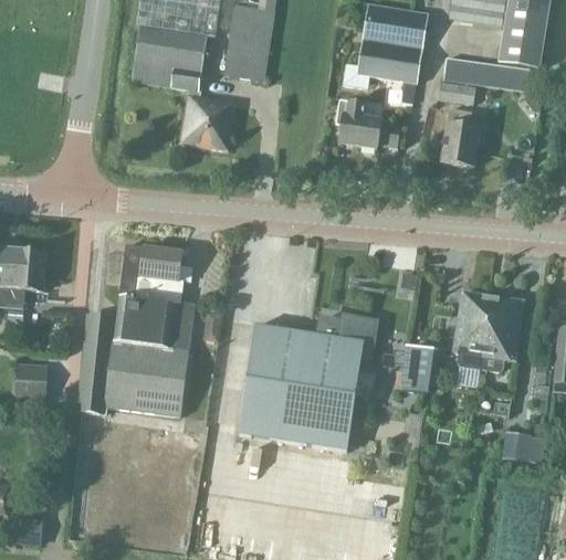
[(138,0),(135,24),(139,25),(130,82),(188,91),(187,94),(179,143),(228,150),(237,103),(229,103),(229,98),(200,96),(201,88),(199,88),(208,35),(215,37),(219,0),(138,0)]
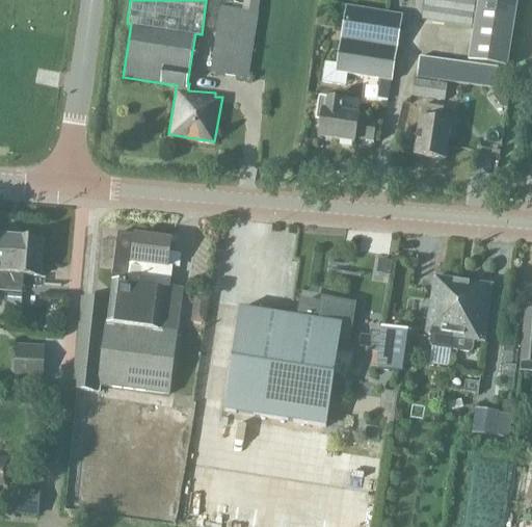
[(245,0),(244,7),(220,3),(209,71),(247,76),(259,0),(245,0)]
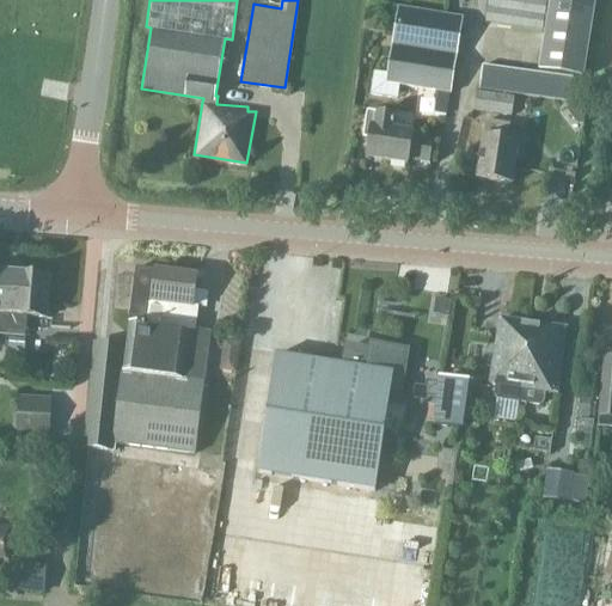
[(488,0),(485,22),(542,30),(545,0),(488,0)]
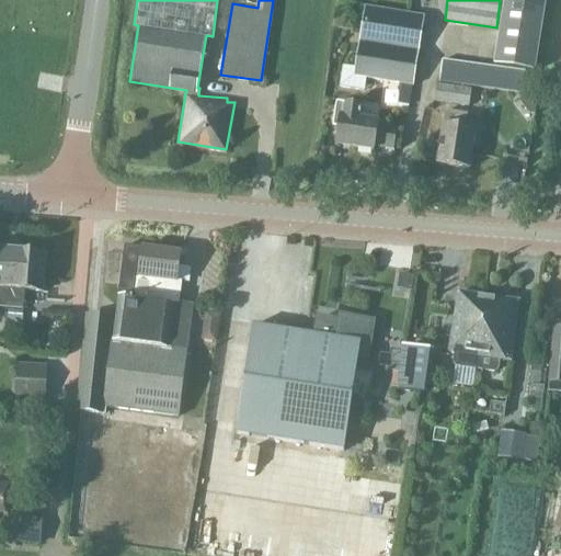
[(535,67),(545,0),(502,0),(493,61),(535,67)]
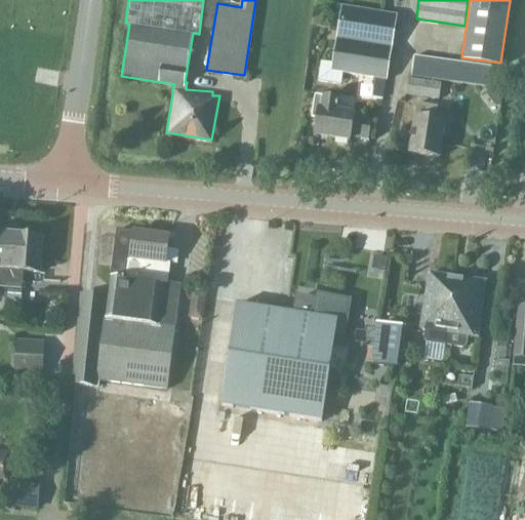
[(341,2),(332,60),(323,58),(320,77),(342,81),(344,71),(387,78),(397,11),(341,2)]
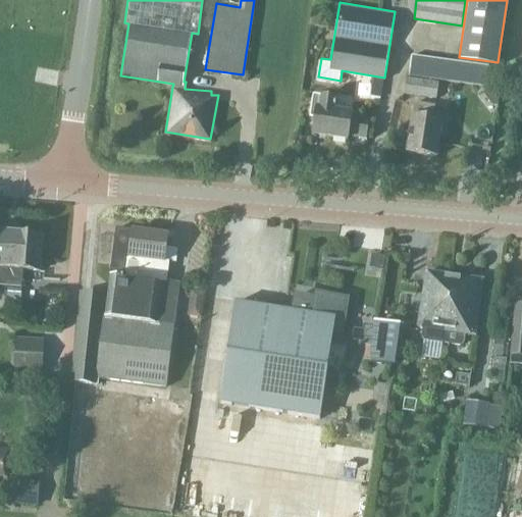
[(485,84),(488,64),(412,53),(408,73),(485,84)]
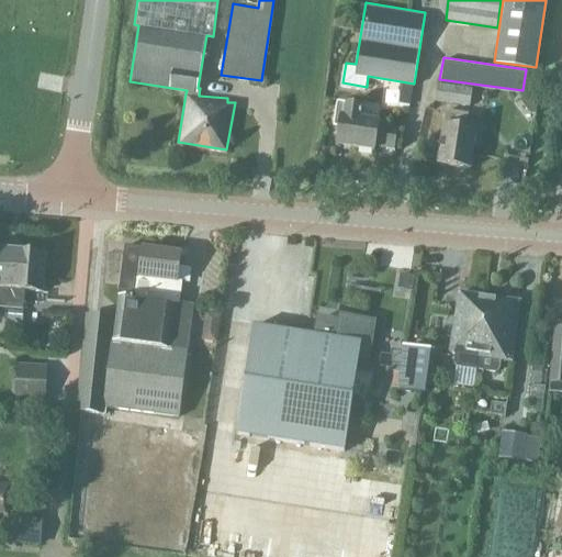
[(473,86),(439,80),(436,98),(471,103),(473,86)]
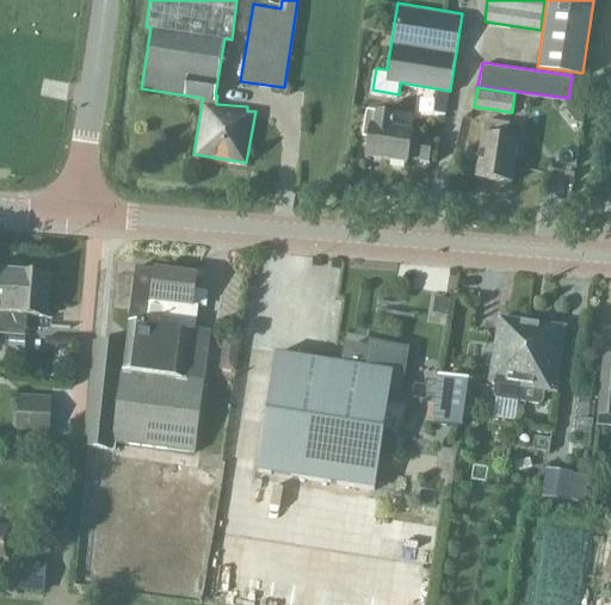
[(365,155),(406,161),(407,156),(427,160),(431,137),(411,135),(411,130),(390,127),(393,112),(366,109),(364,124),(370,125),(365,155)]
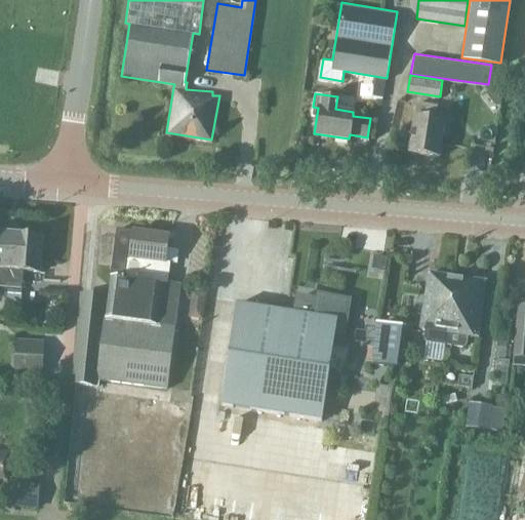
[(438,156),(445,117),(435,115),(438,103),(416,100),(414,112),(409,151),(438,156)]
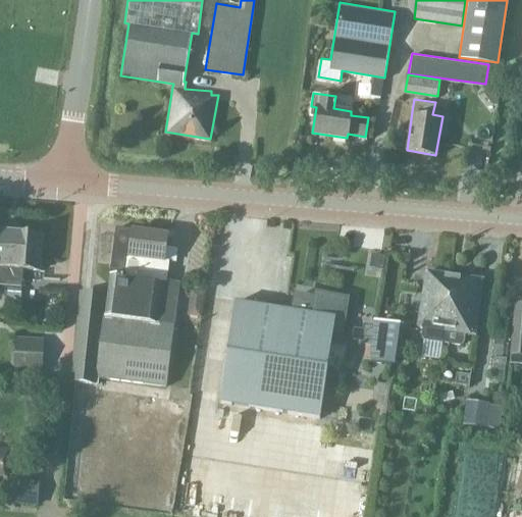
[(81,290),(71,378),(97,381),(98,374),(166,383),(179,281),(166,279),(169,259),(164,259),(168,231),(116,225),(108,292),(81,290)]
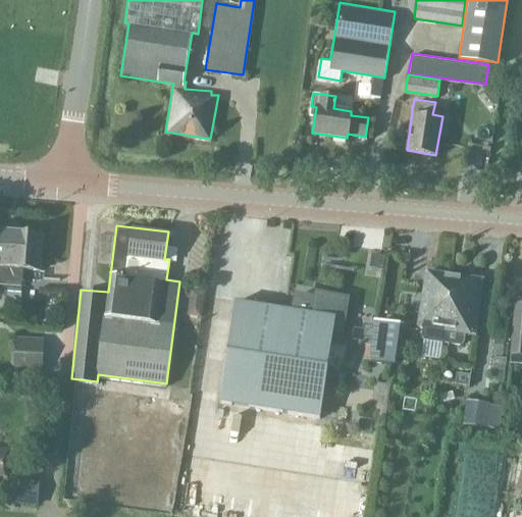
[(0,282),(7,283),(13,229),(0,227),(0,282)]
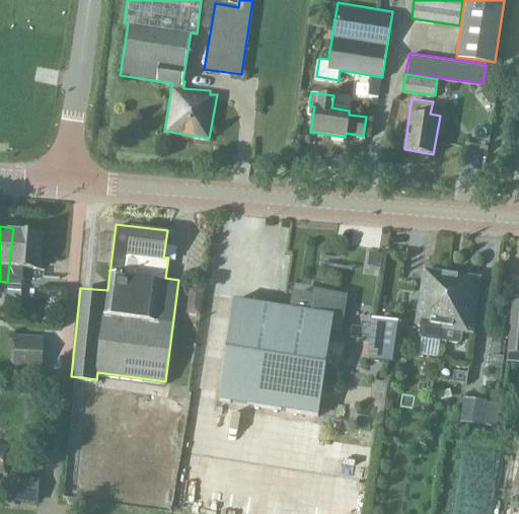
[(13,228),(7,282),(22,283),(23,266),(41,267),(44,230),(13,228)]
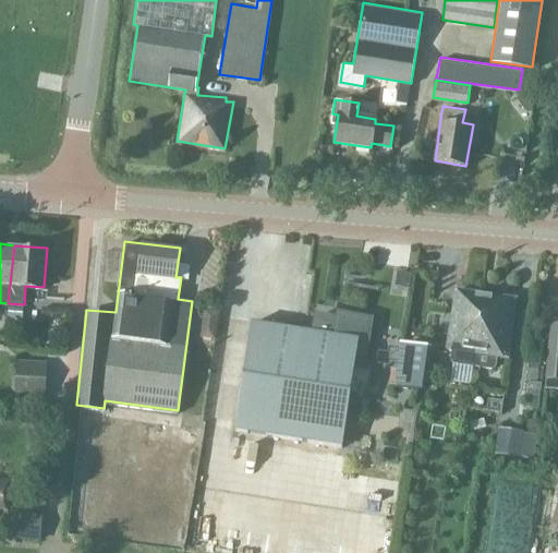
[(476,351),(485,290),(455,286),(446,347),(451,348),(450,357),(453,360),(473,363),(475,363),(476,351)]
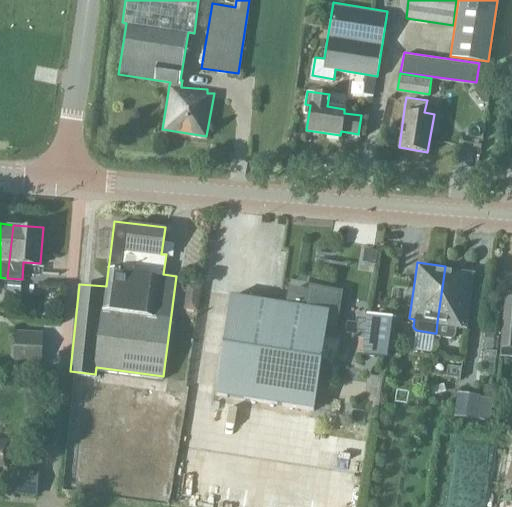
[(467,327),(475,272),(474,272),(474,270),(445,266),(437,322),(436,333),(451,336),(455,333),(456,325),(467,327)]
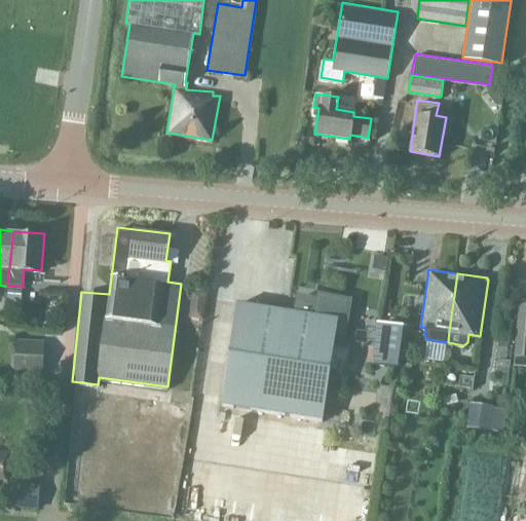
[(8,287),(7,295),(21,296),(22,288),(8,287)]
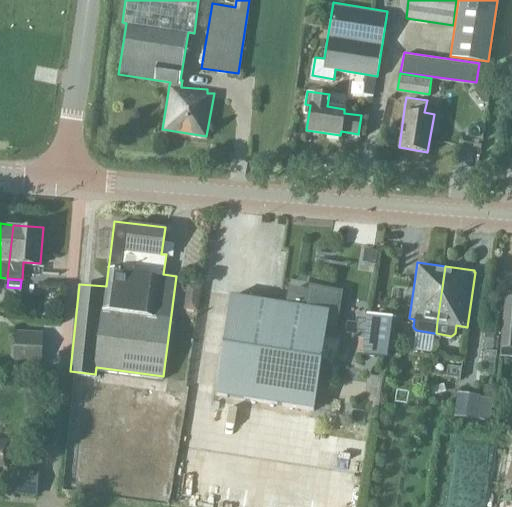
[(230,294),(215,393),(314,409),(327,323),(335,324),(340,291),(311,287),(310,291),(290,288),(287,303),(230,294)]
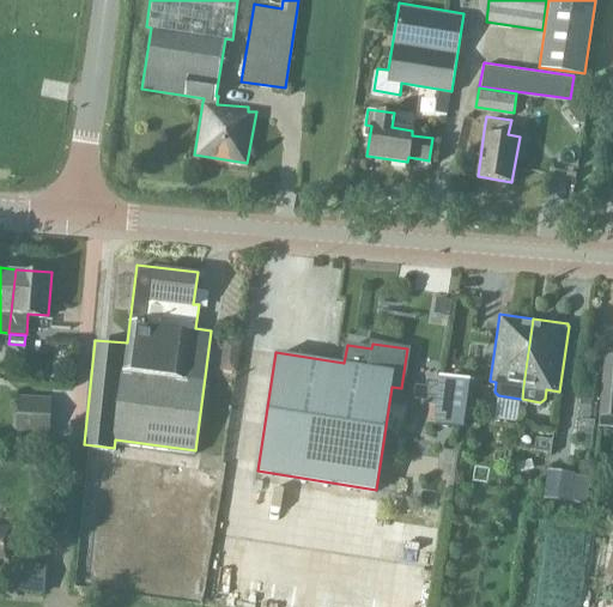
[(612,352),(604,352),(598,424),(612,424),(612,352)]
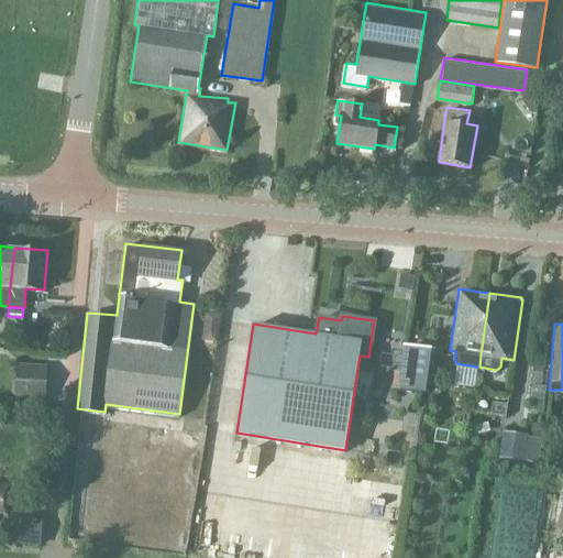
[(400,389),(428,393),(433,350),(407,346),(400,389)]
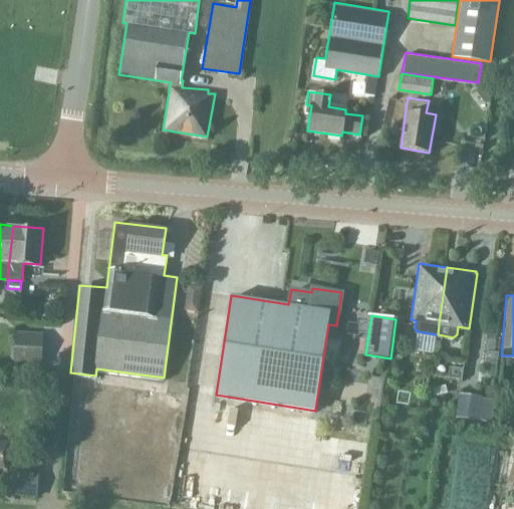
[(41,366),(43,332),(14,329),(11,363),(41,366)]
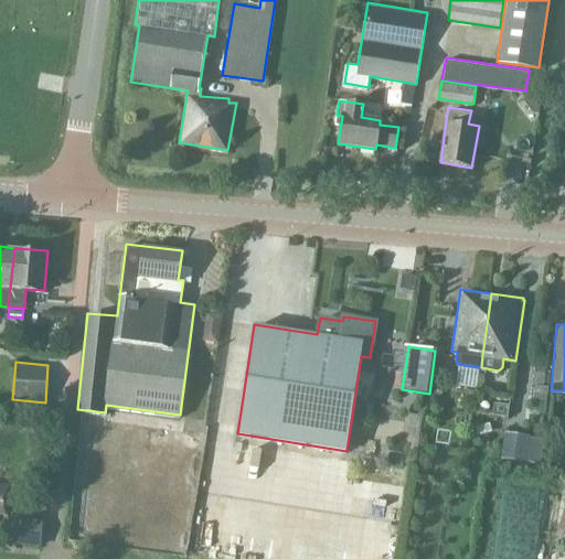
[(459,364),(456,383),(476,386),(479,367),(459,364)]
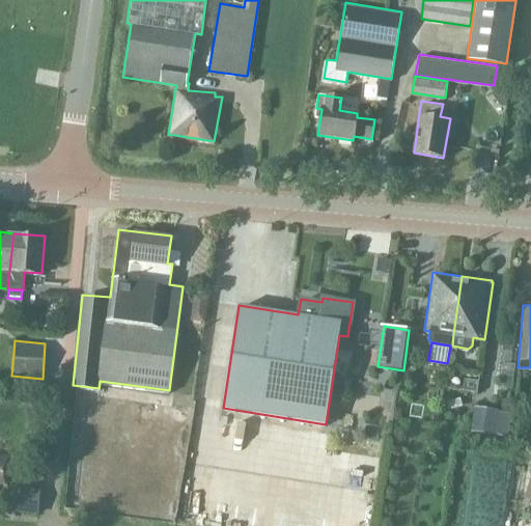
[(504,344),(502,357),(511,358),(512,345),(504,344)]
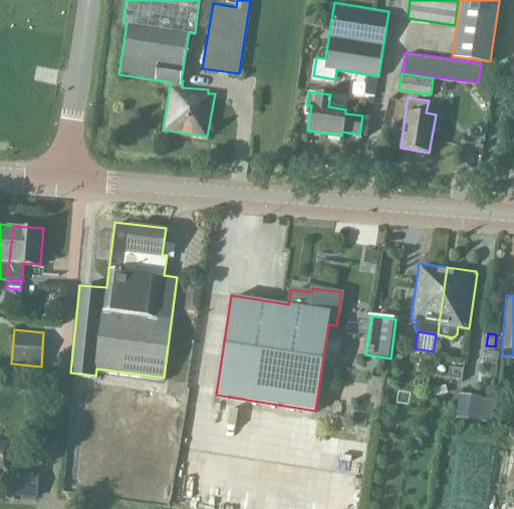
[(450,364),(448,375),(462,377),(464,366),(450,364)]
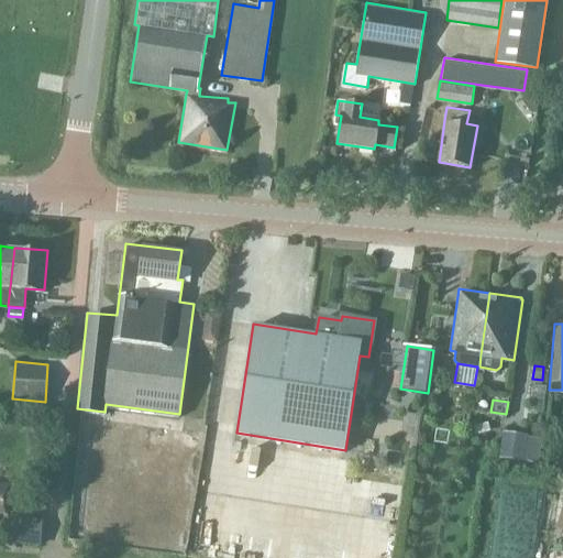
[(504,441),(501,455),(539,460),(543,437),(512,433),(511,442),(504,441)]
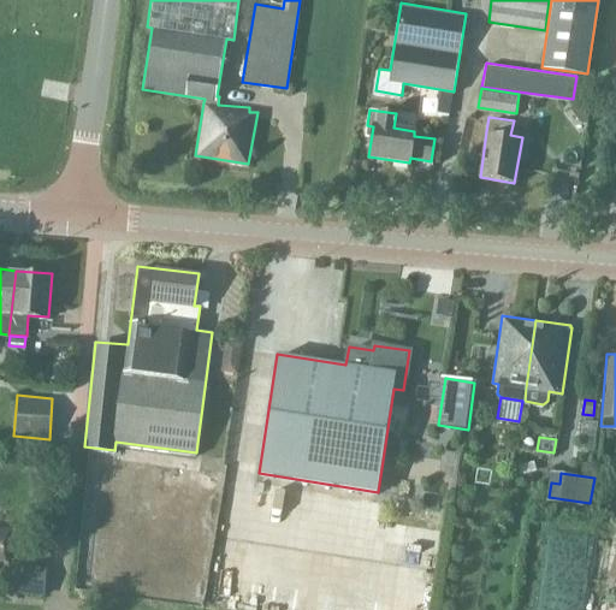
[(0,558),(10,560),(13,527),(0,525),(0,558)]
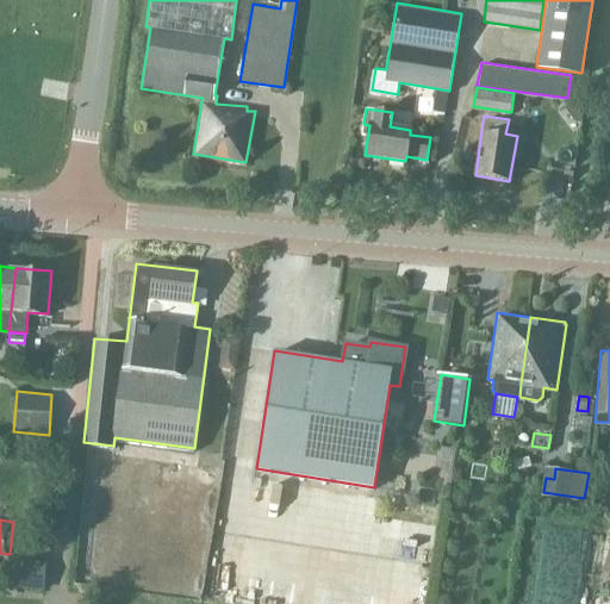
[(11,558),(8,583),(44,585),(47,561),(11,558)]
